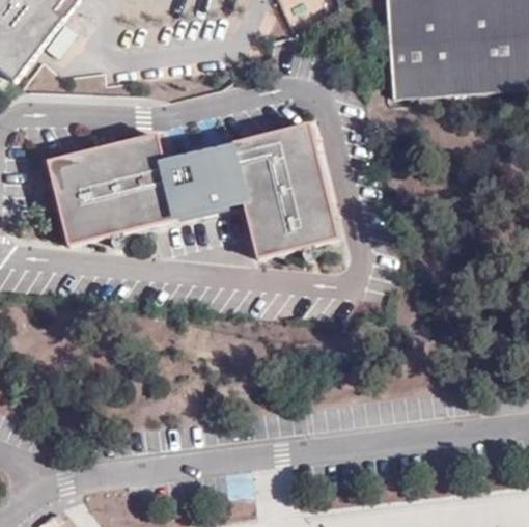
[(0,70),(14,81),(63,16),(55,8),(62,0),(0,0),(0,70)]
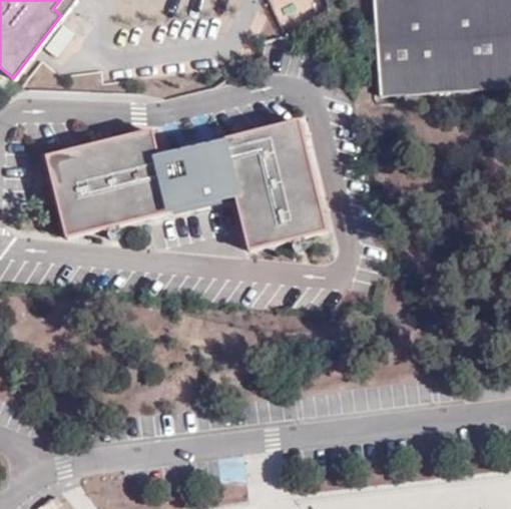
[(60,0),(53,8),(61,15),(73,0),(60,0)]
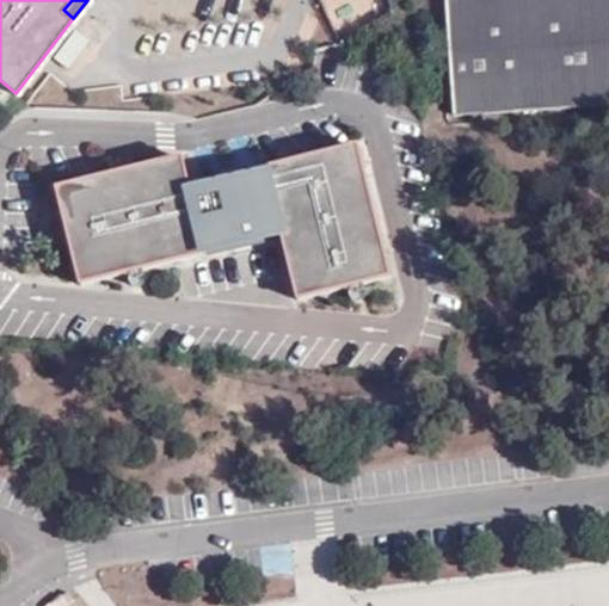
[(448,0),(454,111),(608,100),(608,0),(448,0)]
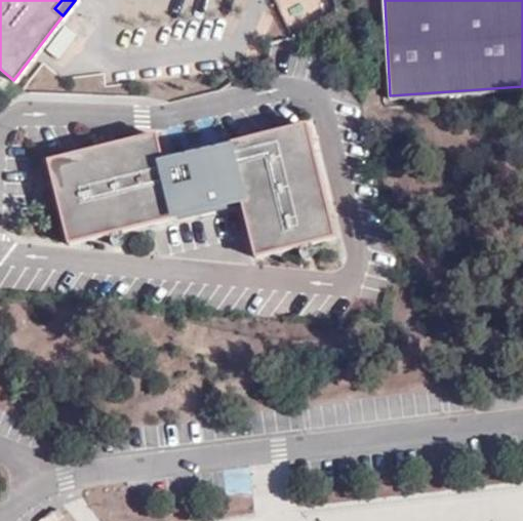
[(66,241),(174,214),(173,211),(238,195),(239,198),(252,253),(333,233),(305,120),(224,141),(226,147),(162,163),(160,156),(154,131),(45,158),(66,241)]
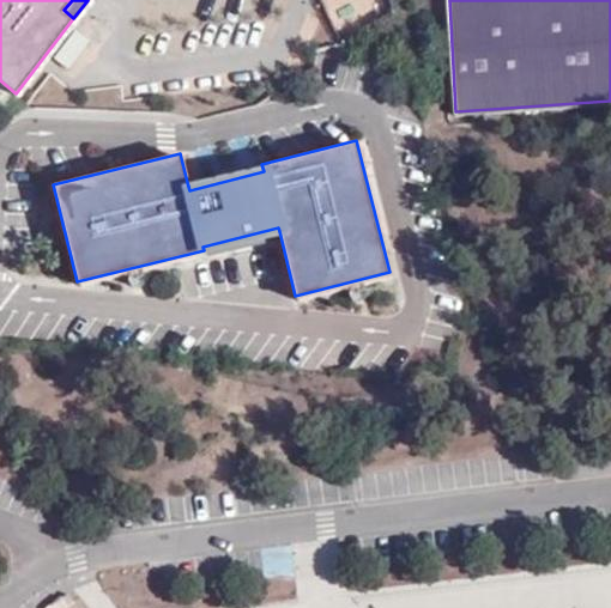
[(261,164),(187,182),(189,190),(264,171),(261,164)]
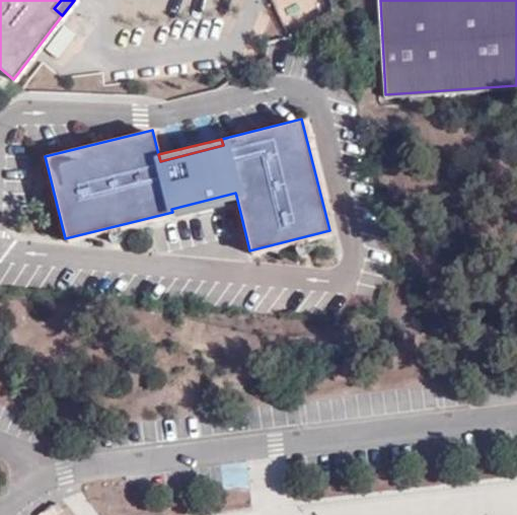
[(171,209),(172,212),(236,196),(235,193),(171,209)]
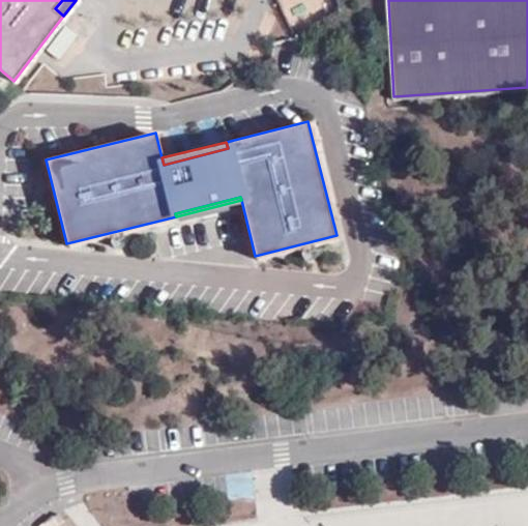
[(50,525),(61,518),(55,510),(40,522),(38,521),(34,524),(34,525),(50,525)]
